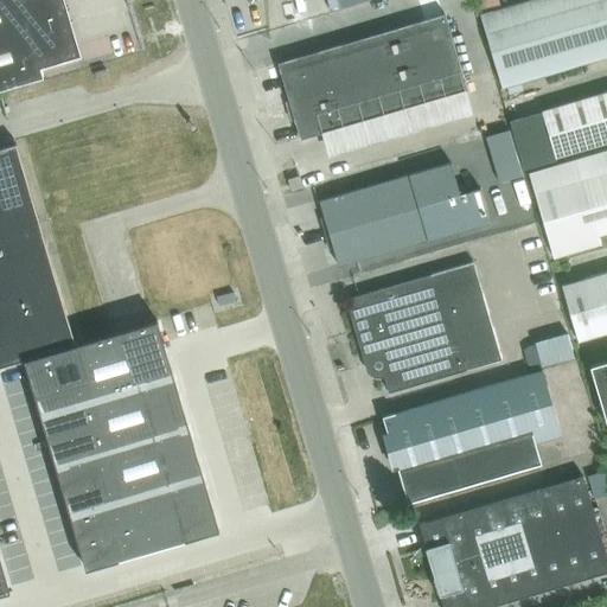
[(69,48),(55,0),(0,0),(0,88),(43,76),(38,58),(69,48)]
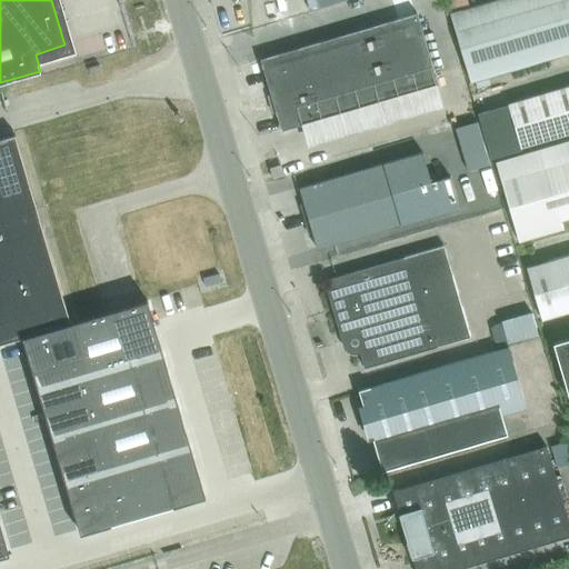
[(466,0),(440,0),(446,15),(449,13),(469,7),(466,0)]
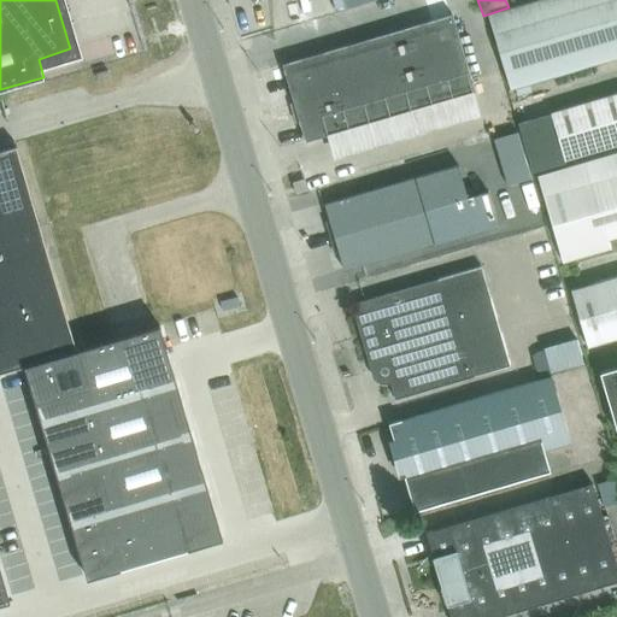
[(616,0),(534,0),(509,7),(487,15),(509,88),(515,87),(529,83),(616,56),(616,0)]
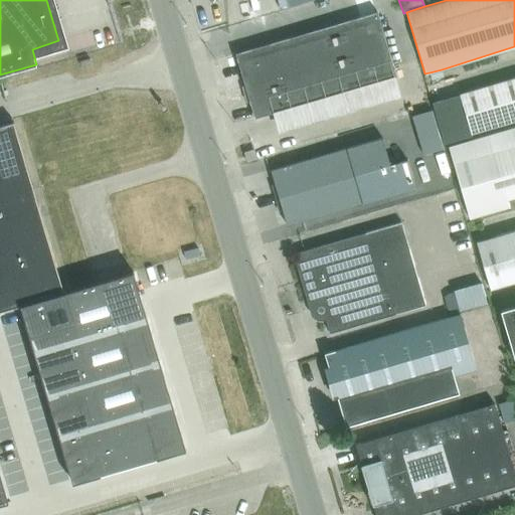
[(254,117),(379,80),(395,75),(376,12),(235,53),(254,117)]
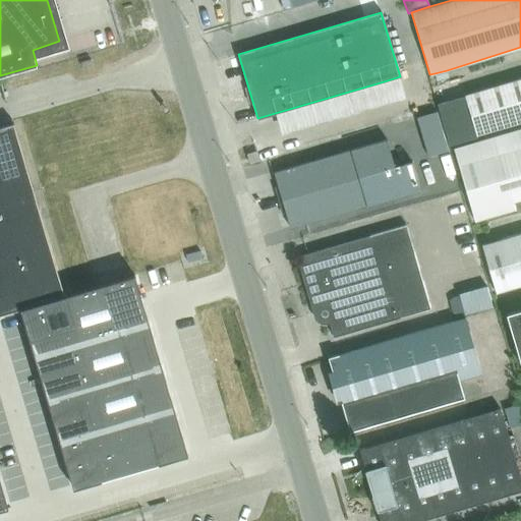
[(93,64),(91,59),(80,61),(82,67),(93,64)]
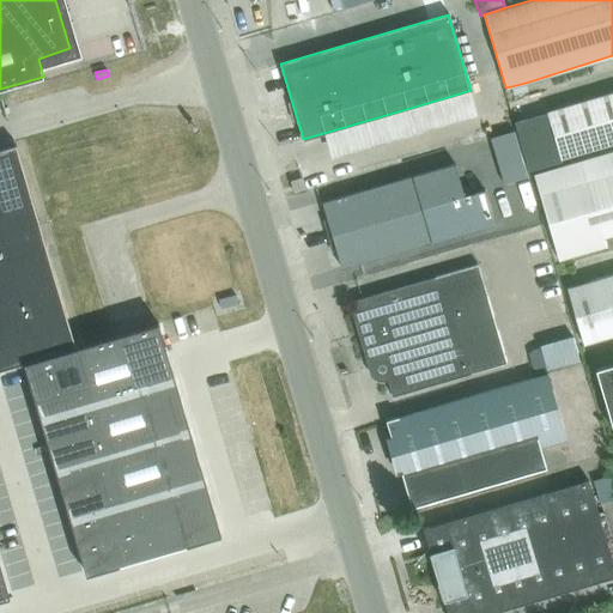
[(526,83),(511,86),(514,95),(528,91),(526,83)]
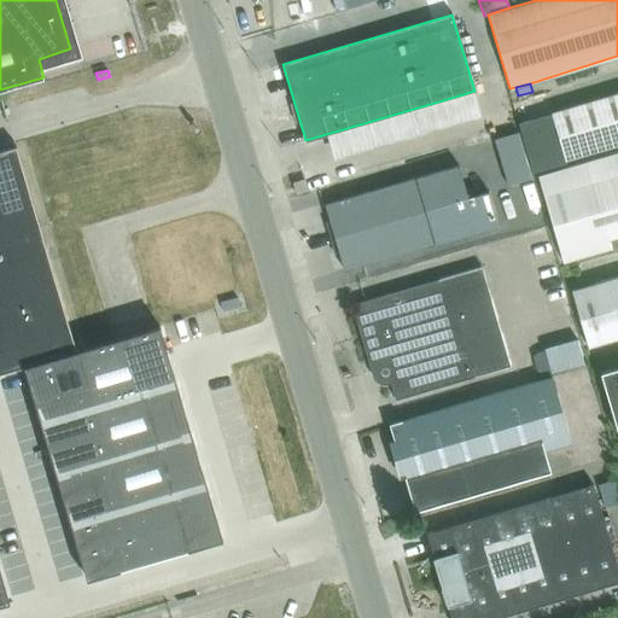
[(617,92),(551,112),(565,159),(617,143),(617,92)]
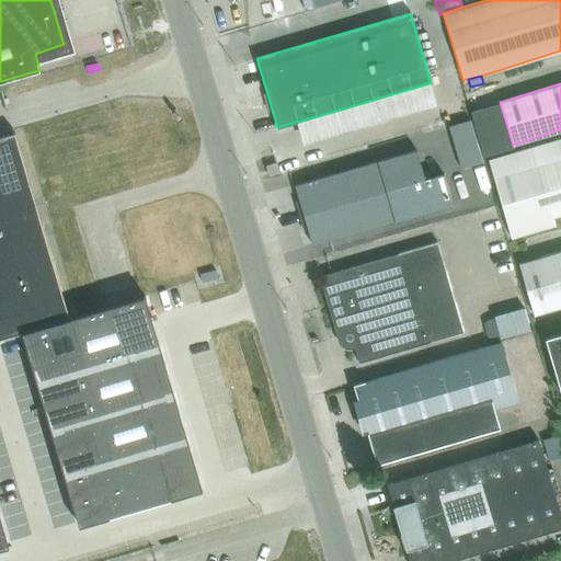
[(0,336),(68,317),(14,132),(0,135),(0,336)]
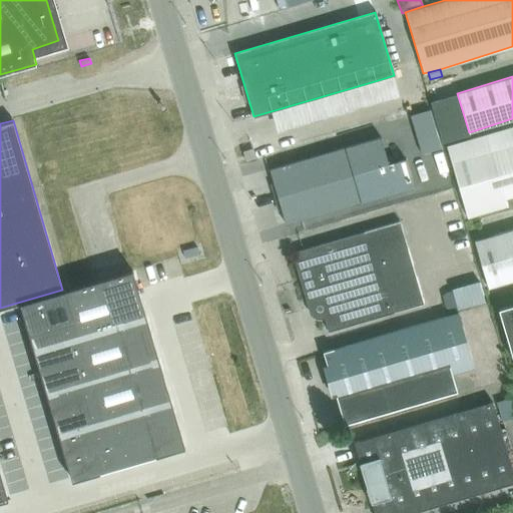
[(512,126),(447,146),(467,217),(507,205),(505,197),(512,194),(512,126)]
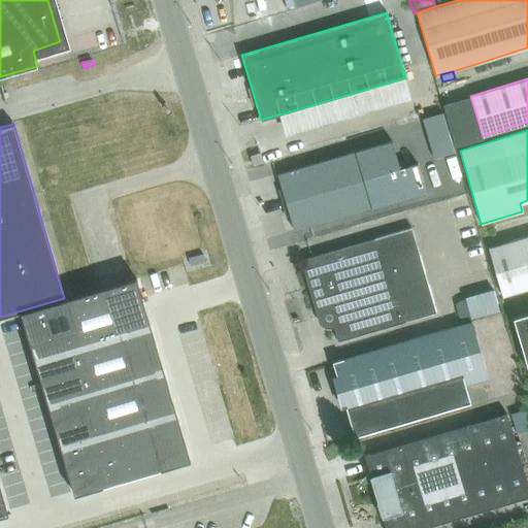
[(391,141),(276,174),(285,202),(400,168),(391,141)]
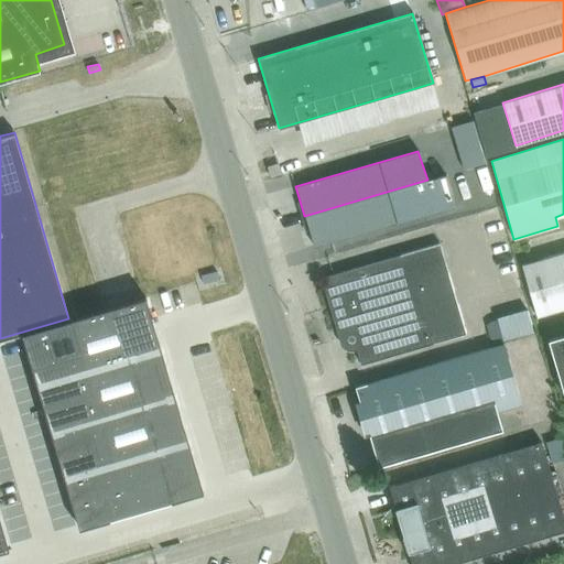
[(281,174),(278,163),(267,166),(270,176),(281,174)]
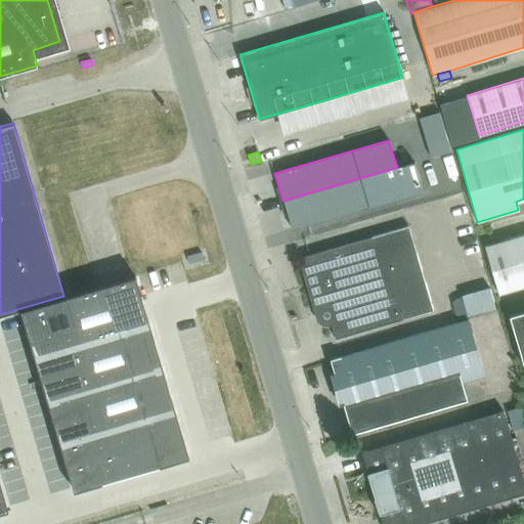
[(282,201),(291,227),(422,189),(413,162),(397,167),(282,201)]
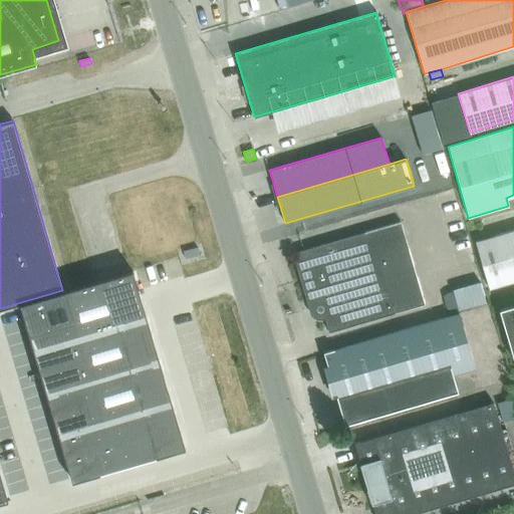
[(320,304),(325,319),(329,331),(425,304),(401,221),(300,251),(298,251),(297,251),(296,252),(296,253),(295,254),(295,255),(295,256),(296,257),(309,302),(310,303),(310,304),(311,305),(312,306),(313,306),(315,306),(316,305),(320,304)]
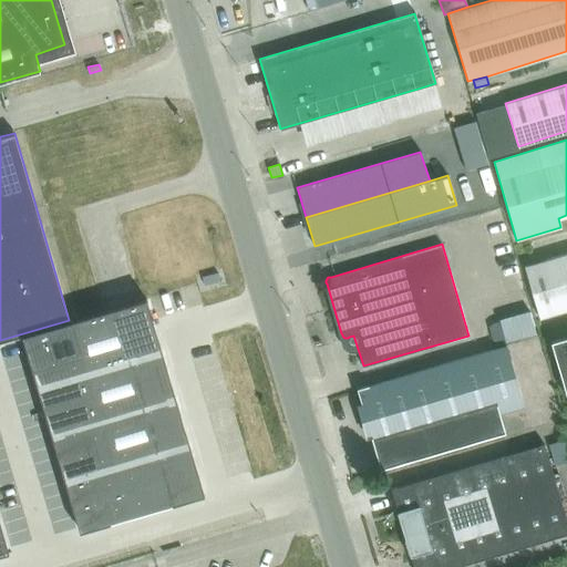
[(566,253),(524,266),(538,318),(566,308),(566,253)]
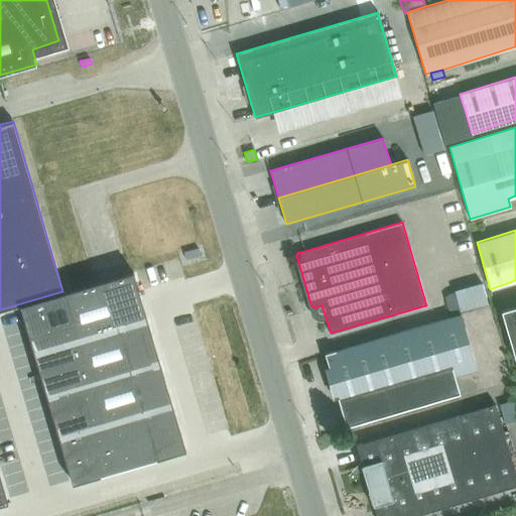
[(63,292),(62,292),(70,317),(77,340),(146,318),(132,273),(132,272),(94,283),(72,290),(63,292)]
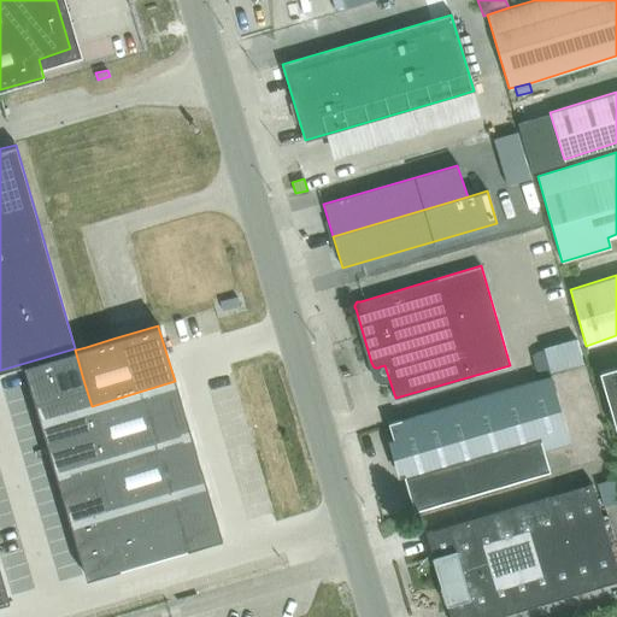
[(582,363),(576,339),(544,348),(544,350),(551,372),(582,363)]
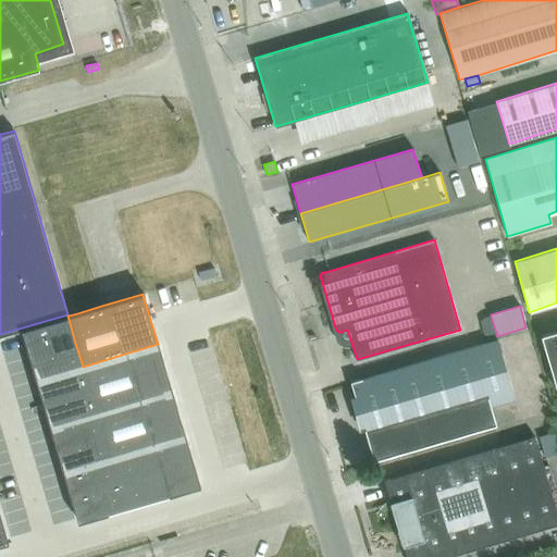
[(67,316),(21,330),(23,334),(29,357),(75,343),(67,316)]
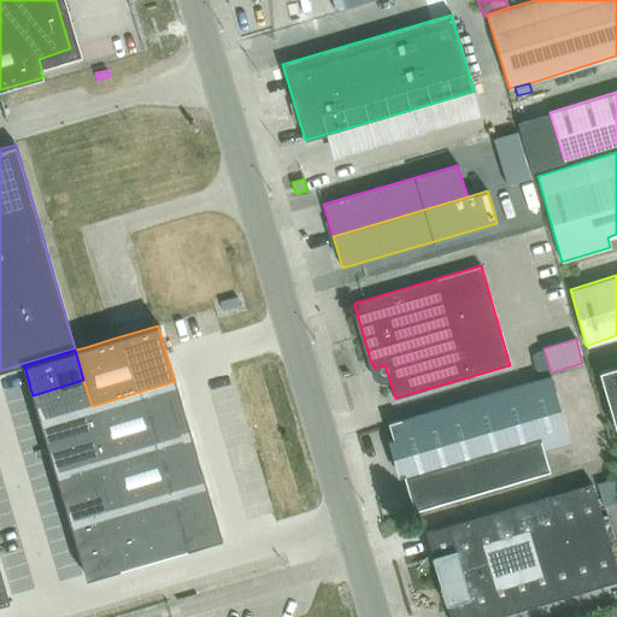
[(616,366),(599,371),(616,433),(616,366)]
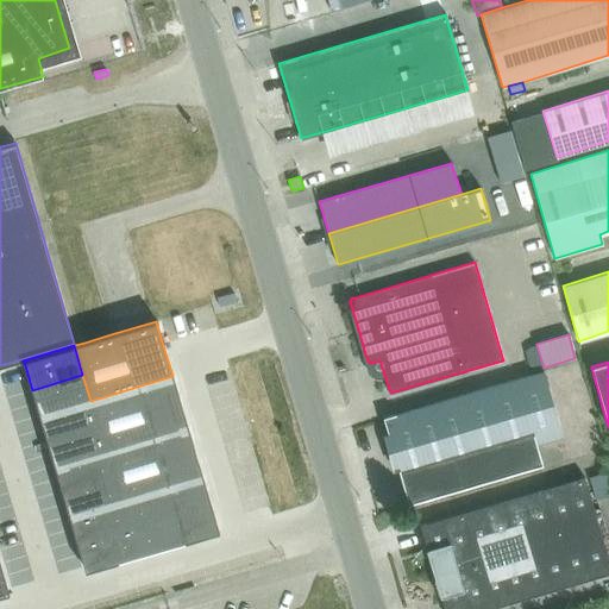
[(383,418),(383,421),(408,504),(542,464),(535,441),(562,434),(542,370),(396,414),(395,414),(383,418)]
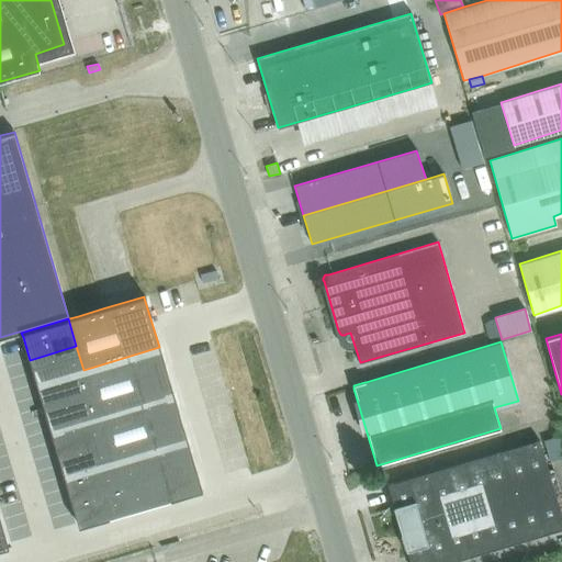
[(76,346),(30,360),(36,383),(83,370),(76,346)]
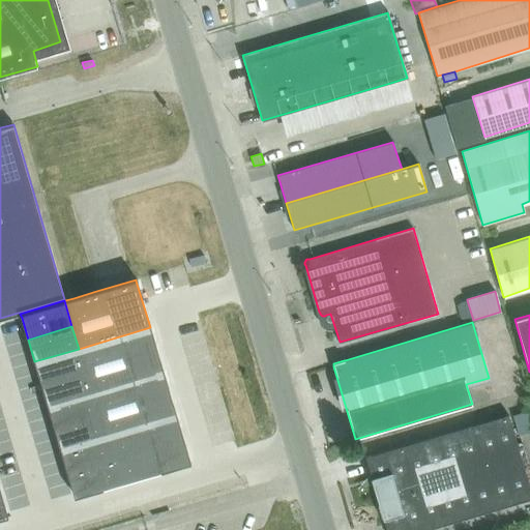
[(150,327),(79,349),(85,371),(91,392),(164,372),(150,327)]
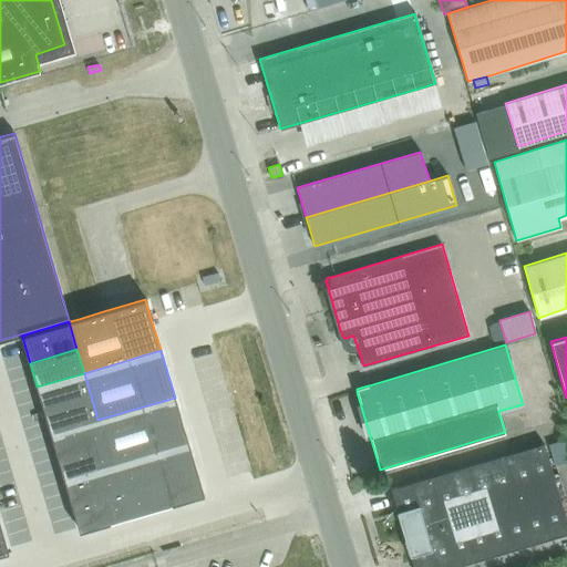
[(84,373),(37,387),(43,411),(91,397),(84,373)]
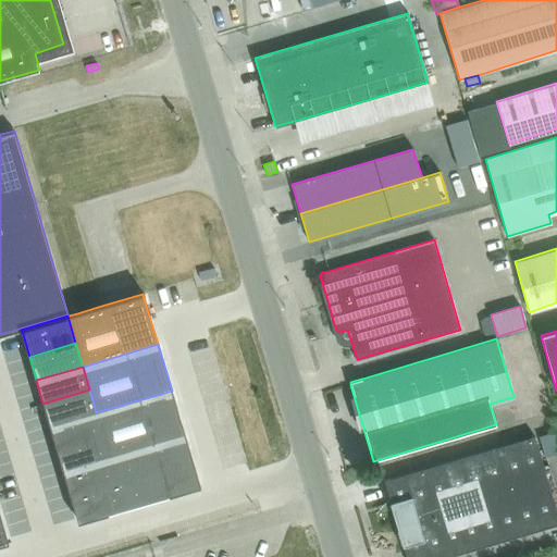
[(89,390),(42,404),(50,426),(96,412),(89,390)]
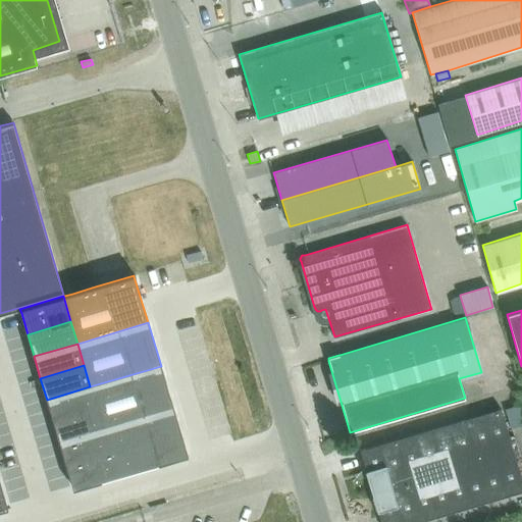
[(161,366),(90,386),(97,408),(103,430),(174,409),(161,366)]
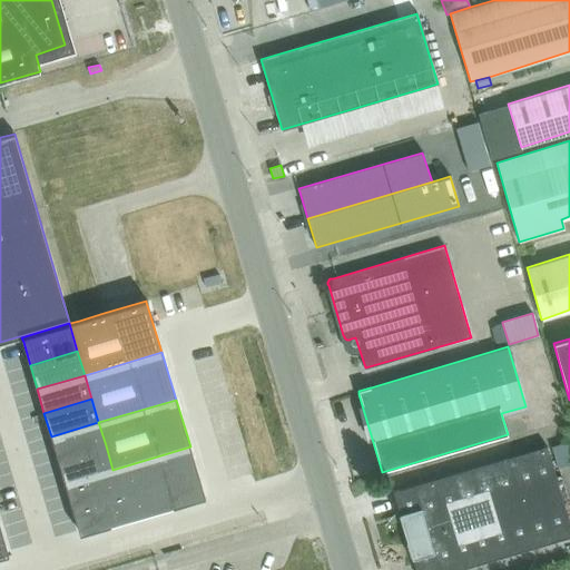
[(98,422),(51,436),(58,460),(106,445),(98,422)]
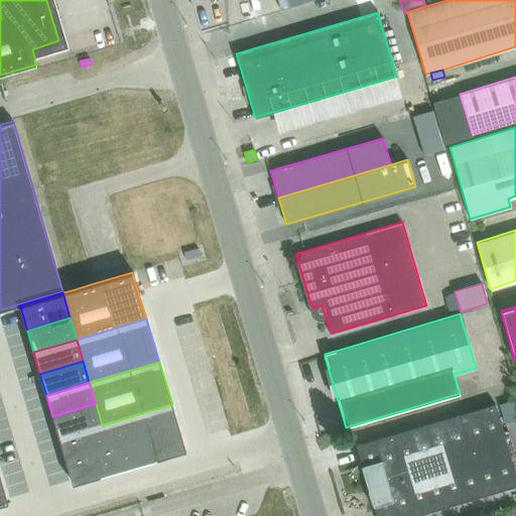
[(96,403),(52,416),(58,437),(102,425),(96,403)]
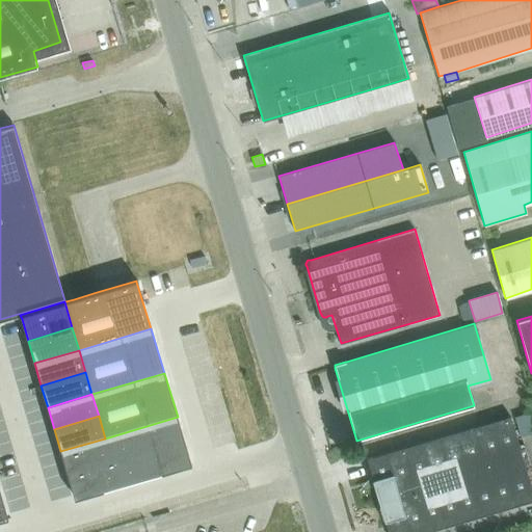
[(178,417),(105,439),(111,460),(120,485),(191,464),(192,464),(178,417)]
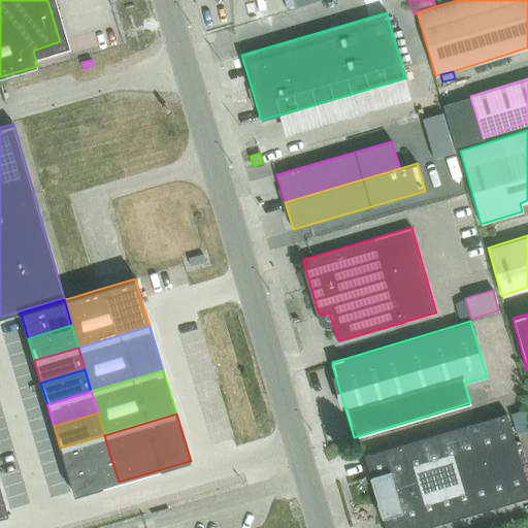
[(422,527),(527,497),(527,489),(506,414),(364,455),(385,527),(422,527)]
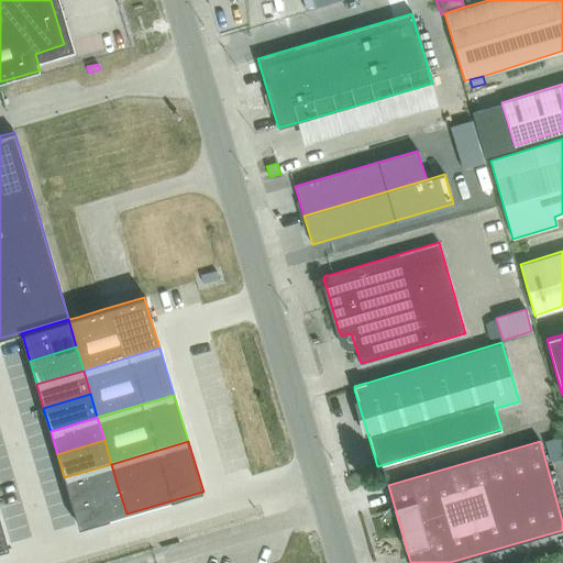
[(111,464),(64,477),(72,501),(118,487),(111,464)]
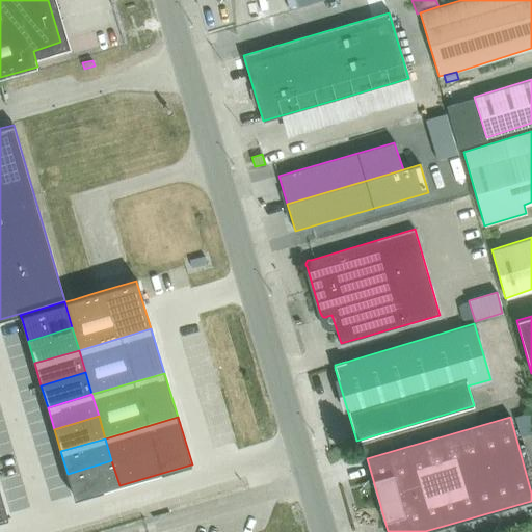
[(111,460),(68,474),(75,499),(120,485),(111,460)]
